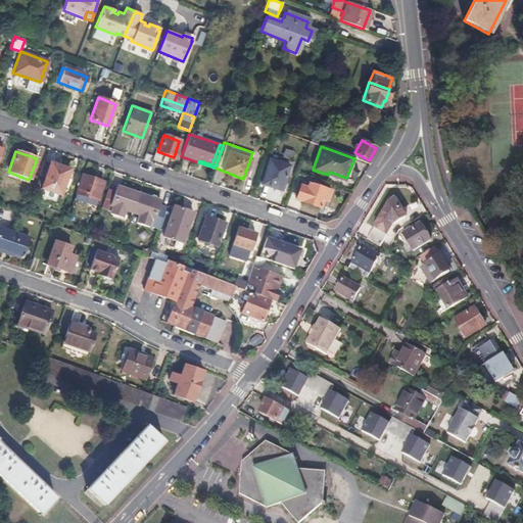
[(288,165),(269,159),(259,184),(280,190),(288,165)]
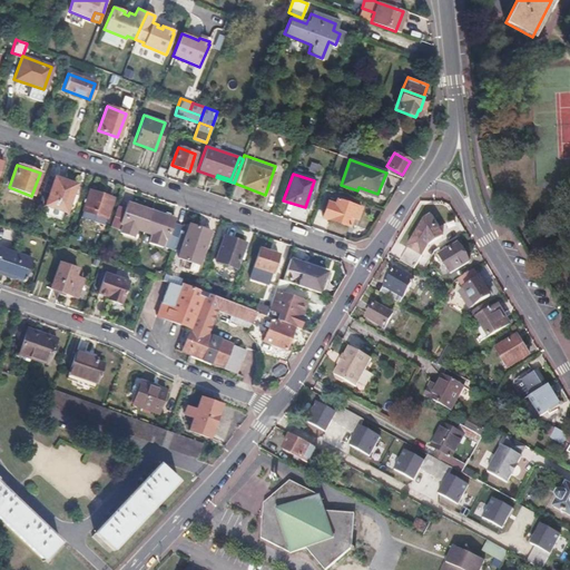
[(75,185),(47,175),(41,192),(48,194),(43,206),(65,214),(75,185)]
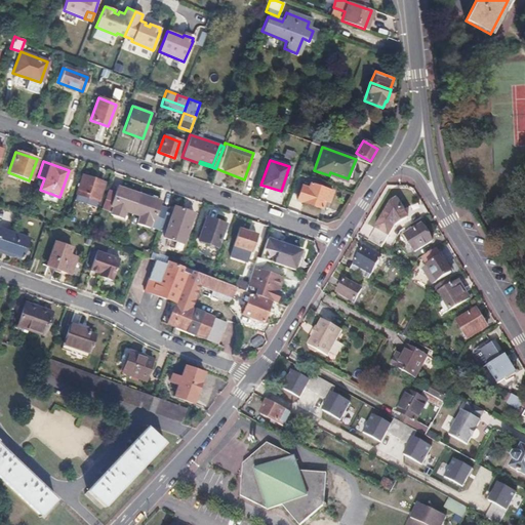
[(103,183),(82,175),(73,200),(93,207),(103,183)]
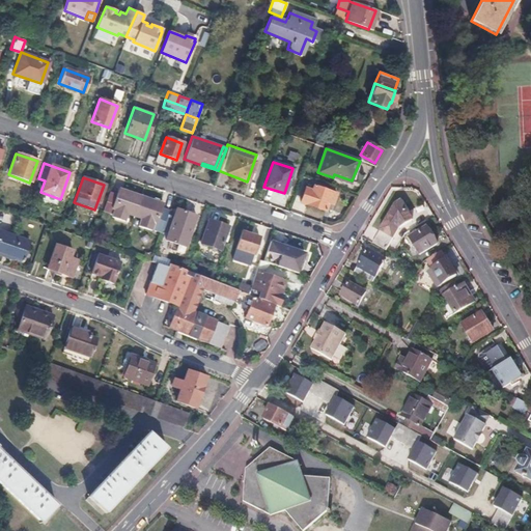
[(310,191),(304,188),(299,201),(324,211),(327,202),(330,192),(312,186),(310,191)]
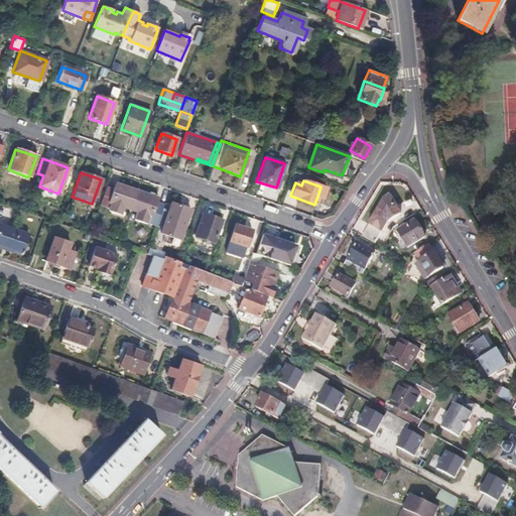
[(112,187),(106,185),(101,201),(129,210),(135,191),(117,184),(116,188),(112,187)]
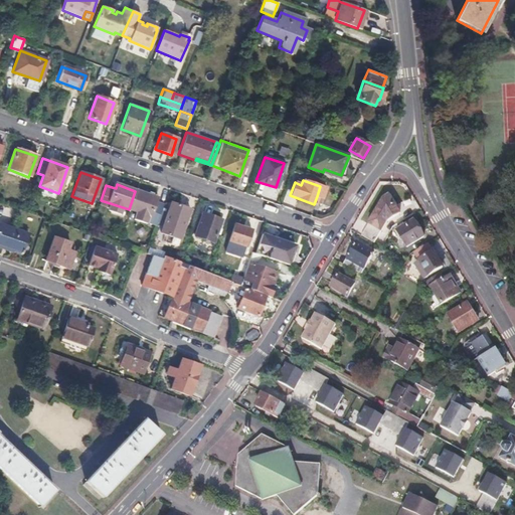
[(145,194),(135,191),(129,209),(150,217),(148,223),(155,226),(162,205),(155,203),(152,201),(153,198),(152,197),(152,194),(147,193),(145,194)]
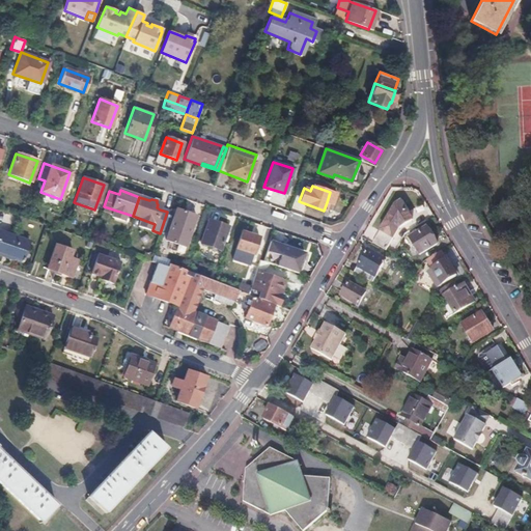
[(400,200),(393,205),(379,229),(381,230),(376,238),(389,244),(398,227),(412,218),(400,200)]
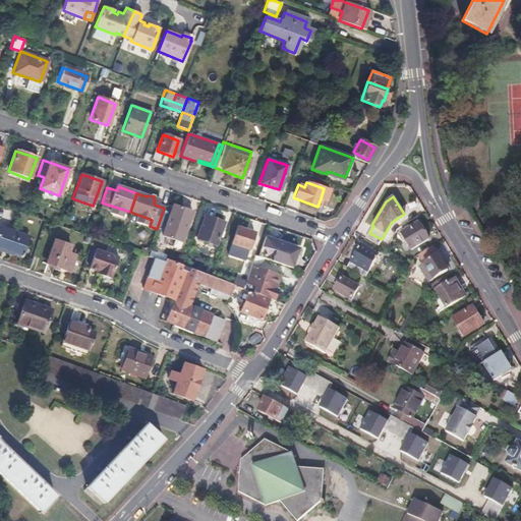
[(190,212),(172,206),(161,236),(173,240),(180,242),(190,212)]
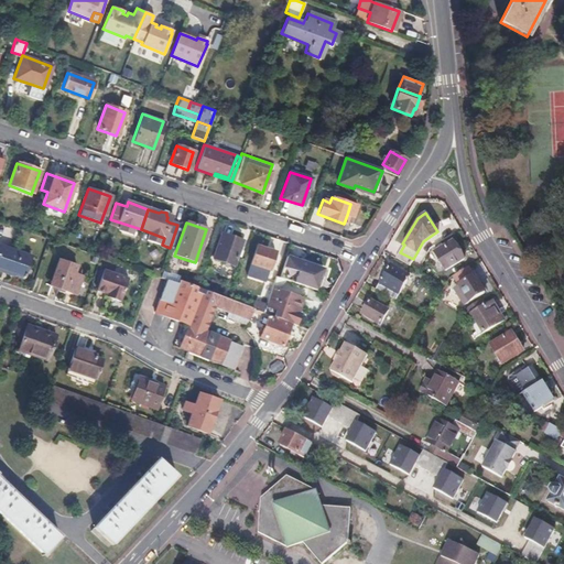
[(240,241),(220,234),(212,259),(232,266),(240,241)]
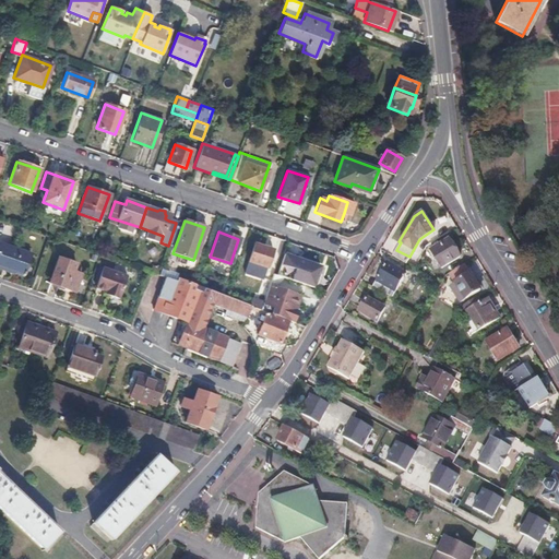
[(449,240),(431,250),(442,268),(459,257),(449,240)]
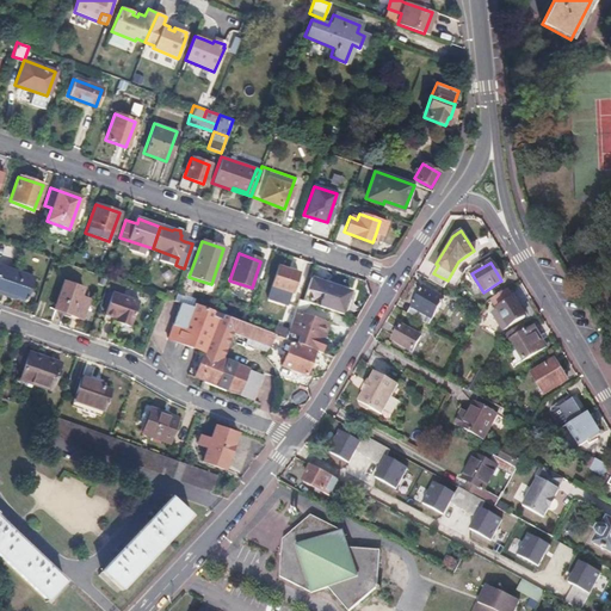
[(32,276),(0,265),(0,290),(10,294),(11,291),(16,292),(14,296),(24,298),(32,276)]
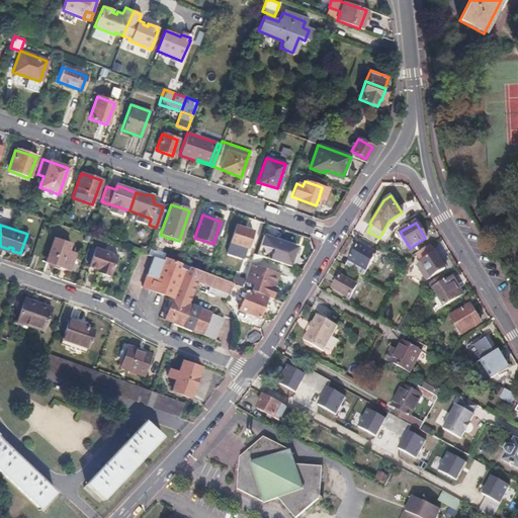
[(251,232),(235,226),(230,242),(246,248),(251,232)]
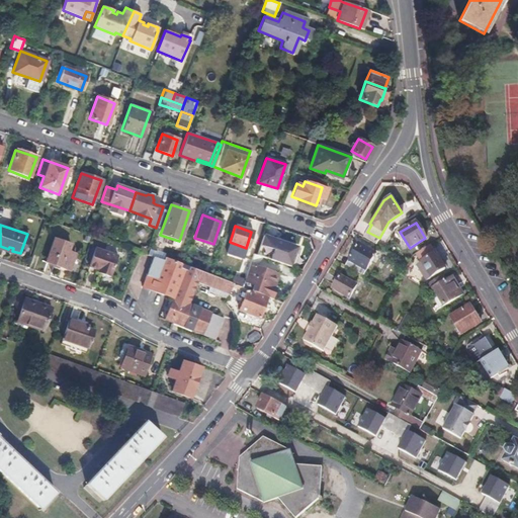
[(255,254),(289,266),(295,248),(261,236),(255,254)]
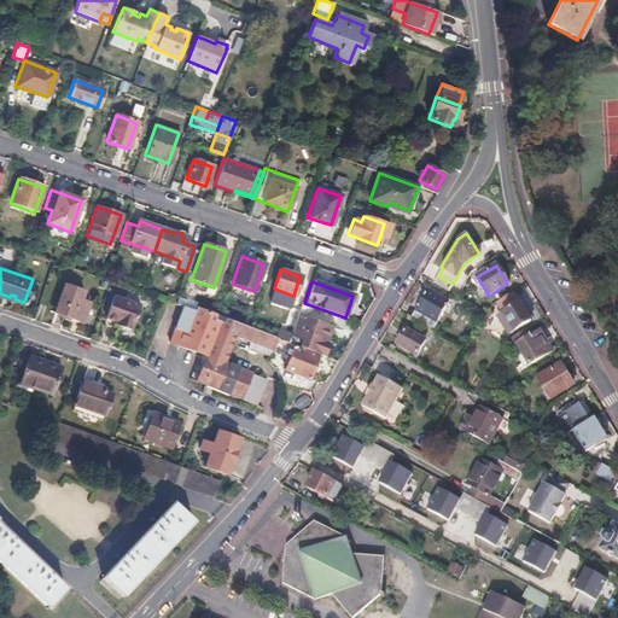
[(82,290),(64,284),(54,310),(80,320),(87,299),(80,297),(82,290)]
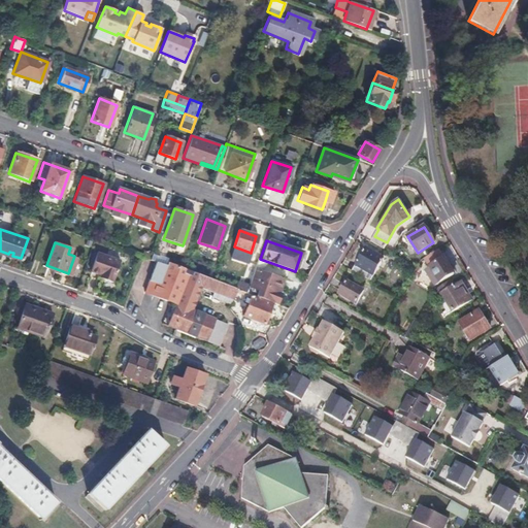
[(174,250),(180,253),(183,245),(175,243),(174,250)]
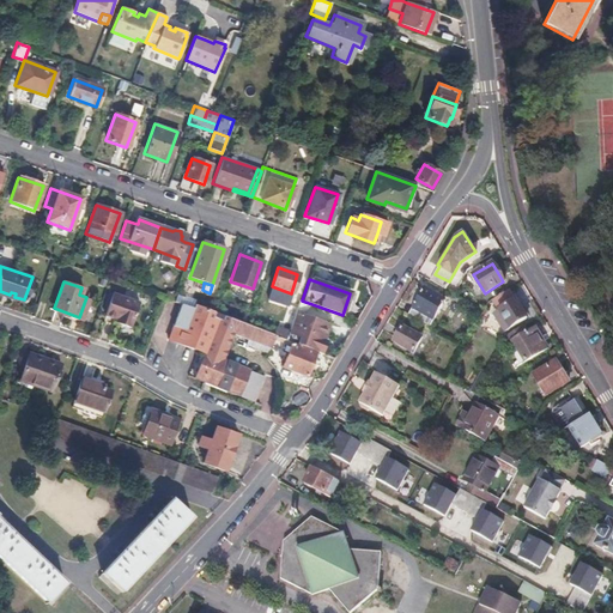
[(444,299),(424,287),(412,307),(434,319),(444,299)]
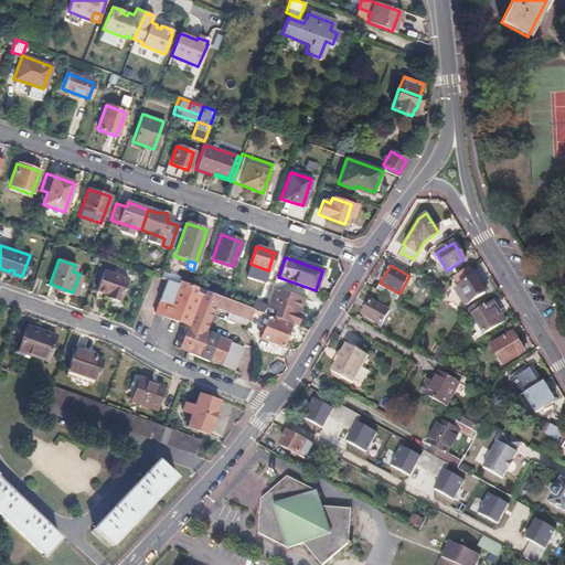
[(469,267),(454,276),(461,289),(457,292),(465,305),(484,292),(469,267)]
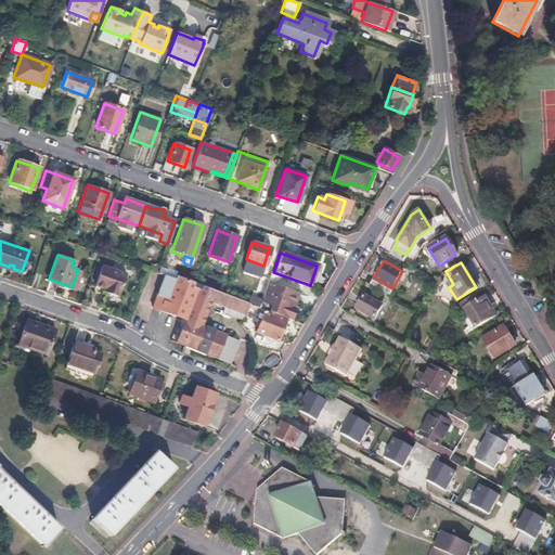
[(124,273),(101,266),(93,286),(104,289),(107,291),(106,293),(116,296),(124,273)]
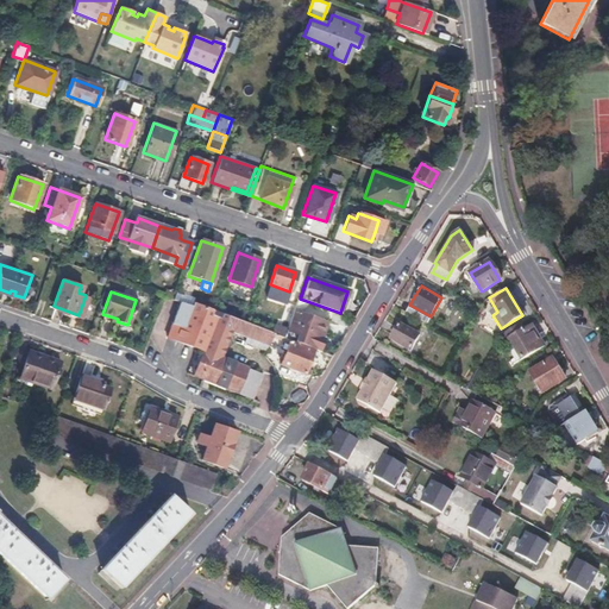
[(294,303),(287,301),(275,334),(282,338),(287,325),(292,312),(294,303)]
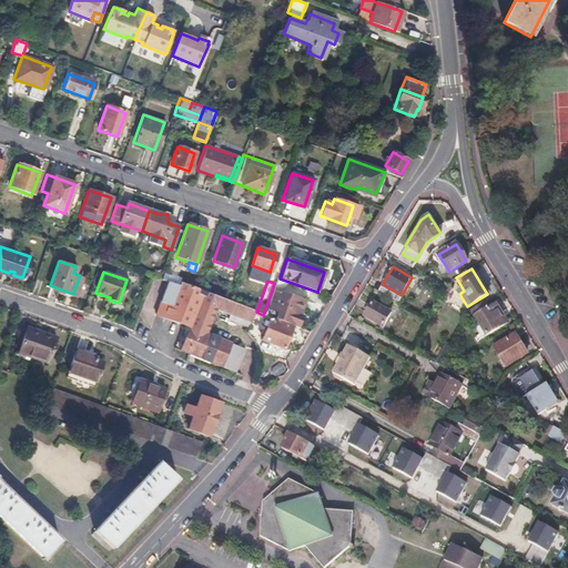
[(178,285),(166,282),(154,313),(188,327),(179,351),(233,373),(243,348),(204,333),(213,308),(227,314),(234,317),(249,323),(253,311),(179,282),(178,285)]
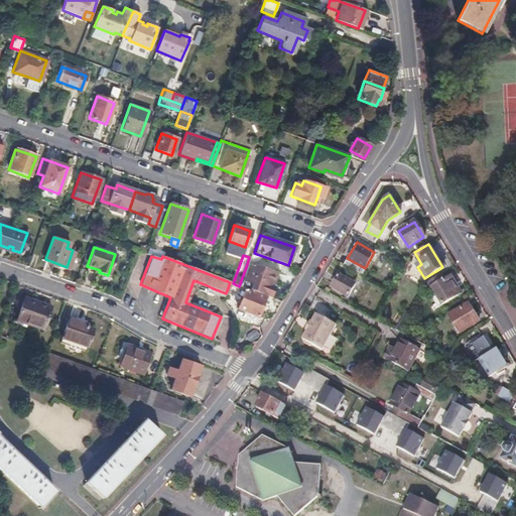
[(247,264),(243,275),(253,278),(249,289),(267,296),(271,286),(269,285),(274,271),(257,265),(257,267),(247,264)]
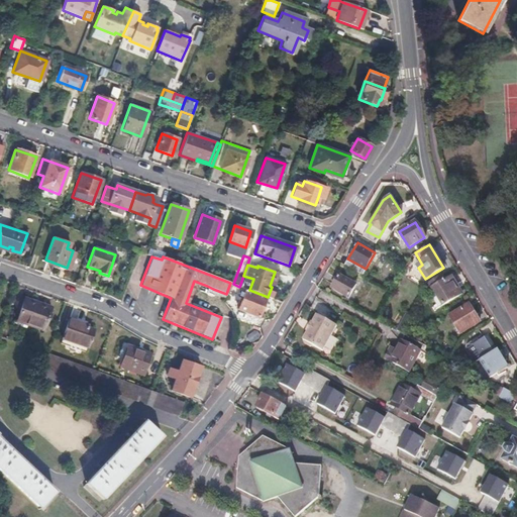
[(356,284),(339,275),(332,288),(349,297),(356,284)]
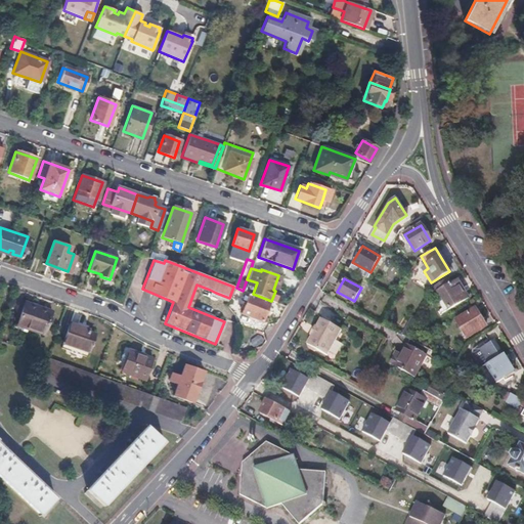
[(436,294),(438,292),(448,310),(469,297),(457,279),(451,284),(447,278),(435,287),(433,290),(436,294)]
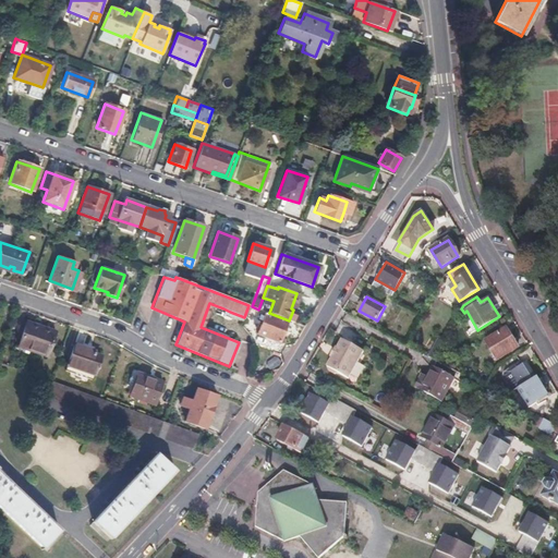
[(274,301),(263,298),(258,310),(269,313),(274,301)]
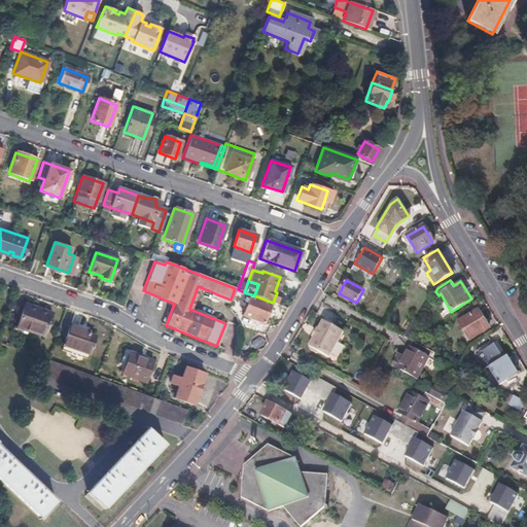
[(270,304),(249,295),(241,316),(261,323),(270,304)]
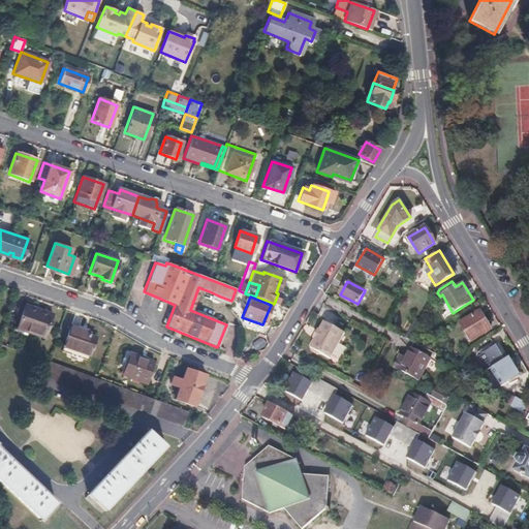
[(52,315),(25,306),(17,328),(43,338),(52,315)]
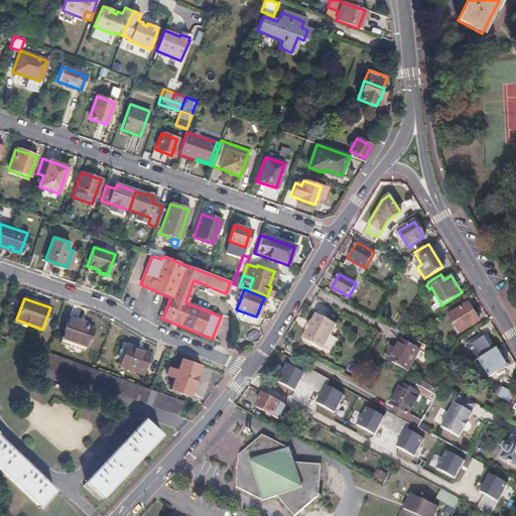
[(468,303),(448,315),(459,332),(478,319),(468,303)]
